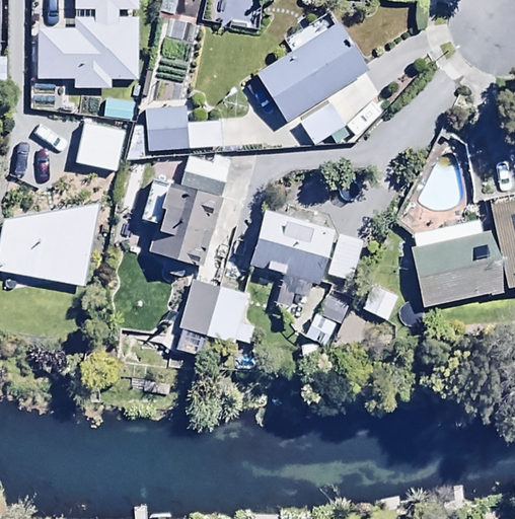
[(74,25),(38,26),(39,78),(74,77),(74,87),(116,87),(116,79),(139,79),(138,14),(119,15),(119,8),(139,7),(139,0),(76,0),(76,7),(94,7),(94,17),(74,18),(74,25)]
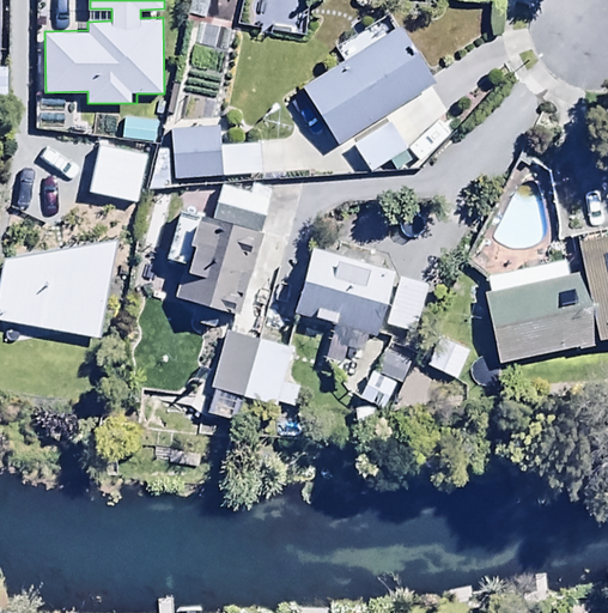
[(219,0),(192,0),(188,16),(216,22),(219,0)]
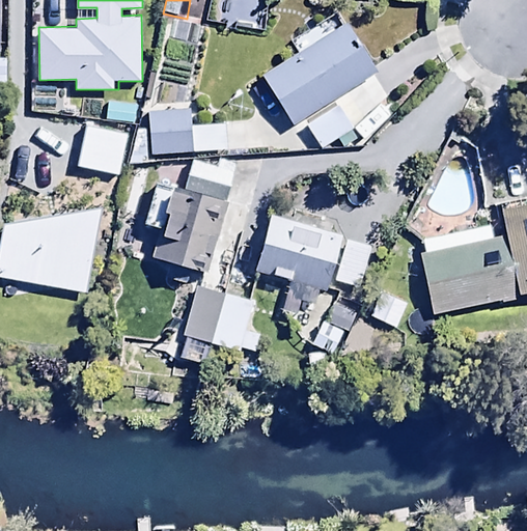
[(298,126),(380,66),(348,18),(264,78),(269,85),(253,96),(272,122),(287,111),(298,126)]
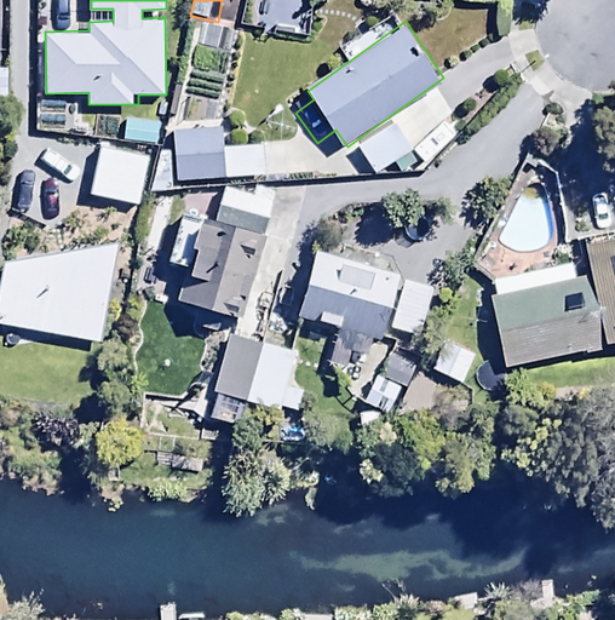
[(84,107),(35,105),(35,137),(84,138),(84,107)]
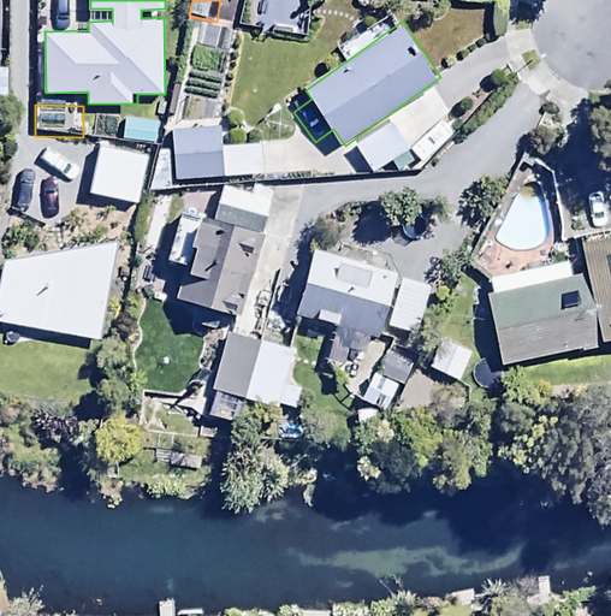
[(156,119),(124,118),(123,142),(155,143),(156,119)]
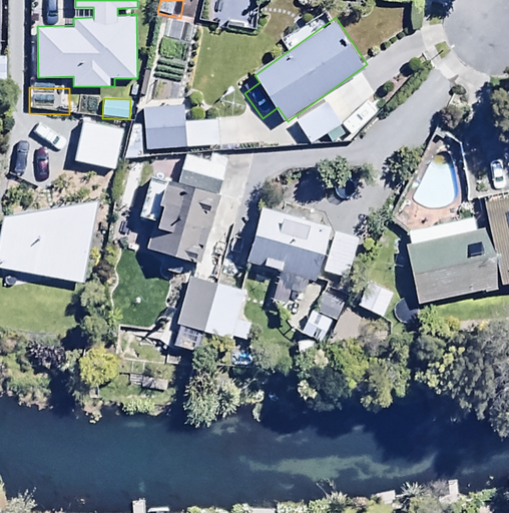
[(331,103),(299,123),(312,144),(327,135),(332,142),(349,132),(331,103)]
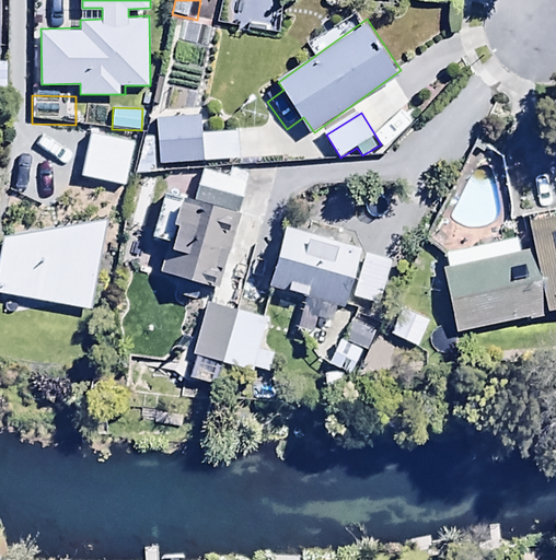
[(201,116),(160,117),(162,165),(208,164),(243,163),(242,132),(201,133),(201,116)]
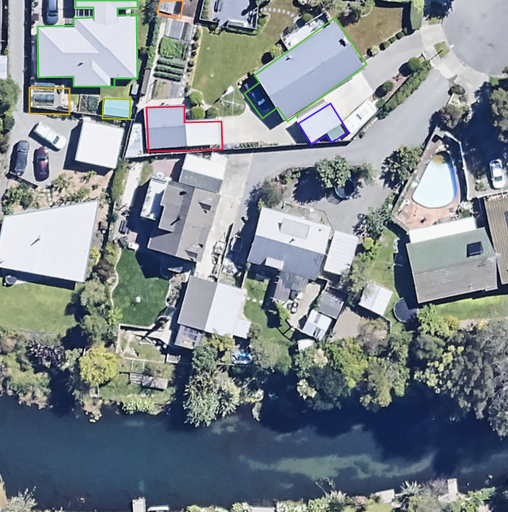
[(140,213),(157,218),(147,249),(197,265),(229,161),(190,150),(180,181),(169,178),(167,183),(151,178),(140,213)]
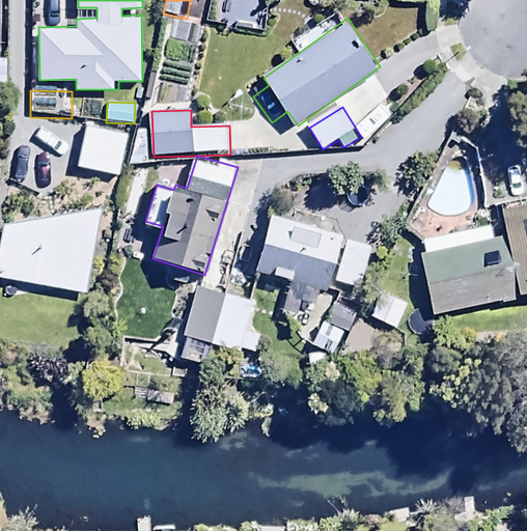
[(421,252),(432,313),(516,296),(515,288),(526,285),(526,200),(503,205),(508,235),(494,238),(491,224),(425,236),(427,251),(421,252)]
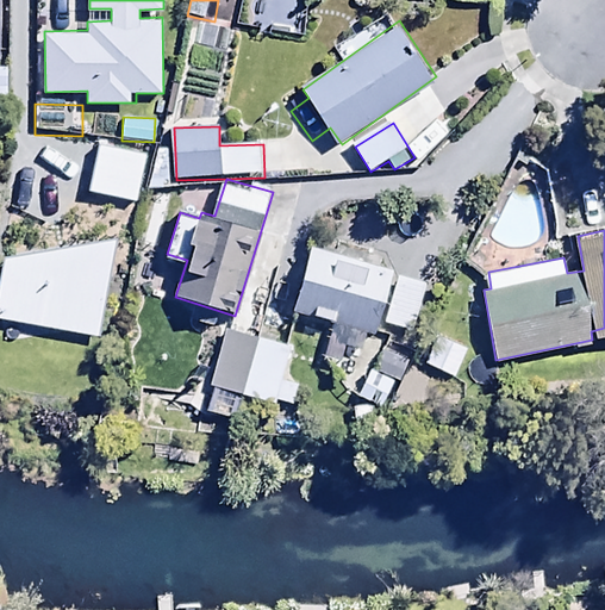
[(393,271),(312,247),(293,312),(373,336),(393,271)]
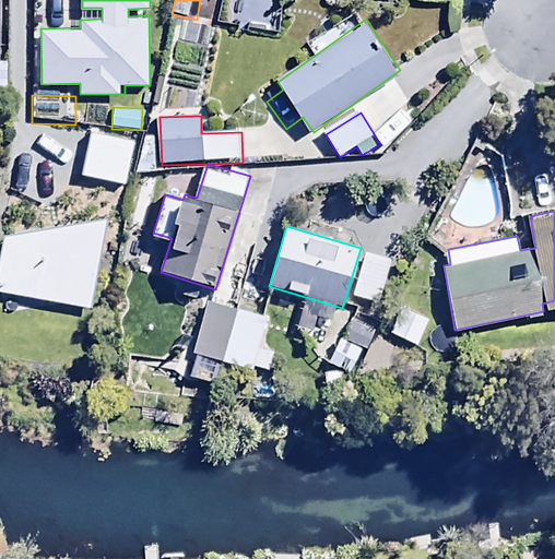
[(392,258),(366,251),(354,296),(381,302),(392,258)]
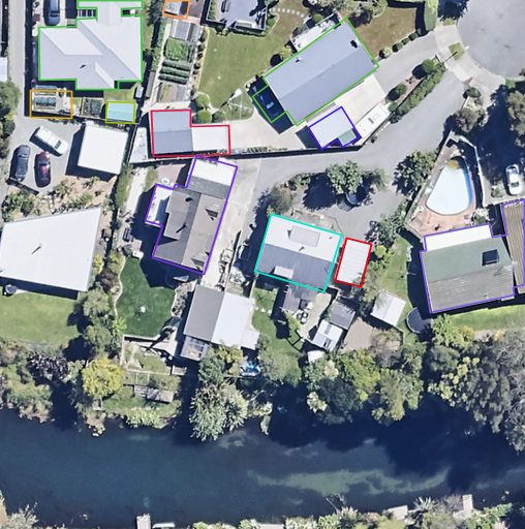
[(254,304),(198,286),(183,333),(179,332),(172,352),(208,364),(214,344),(239,351),(254,304)]
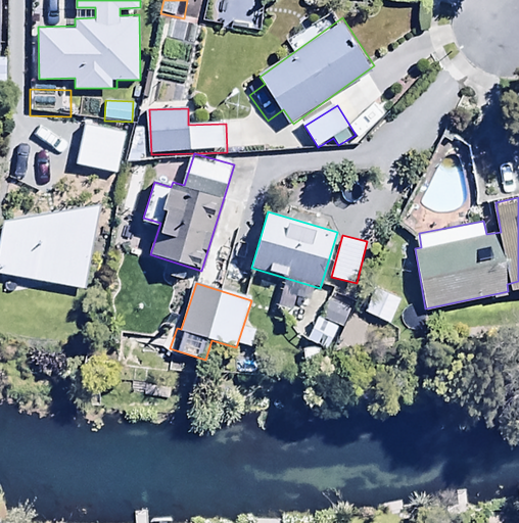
[(404,300),(376,287),(365,311),(391,325),(404,300)]
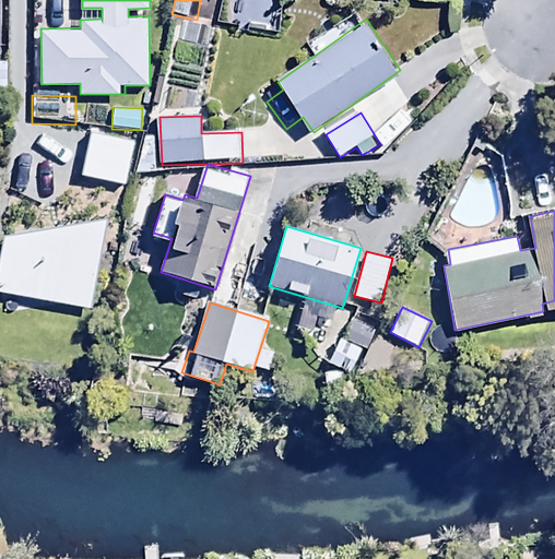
[(367,349),(341,336),(330,360),(356,373),(367,349)]
